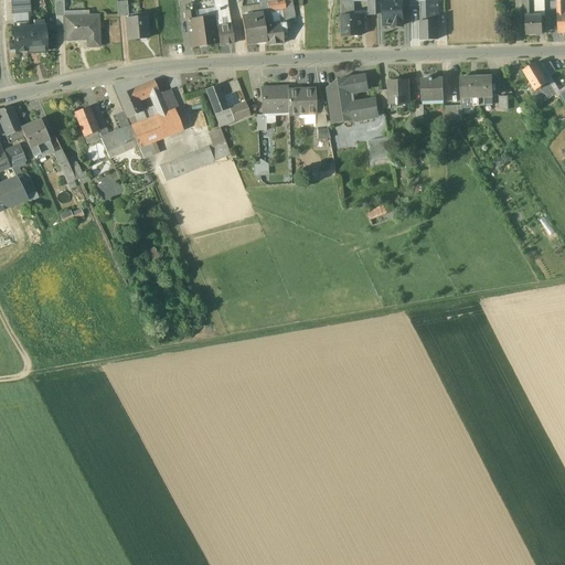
[(29,0),(11,0),(12,13),(30,12),(29,0)]
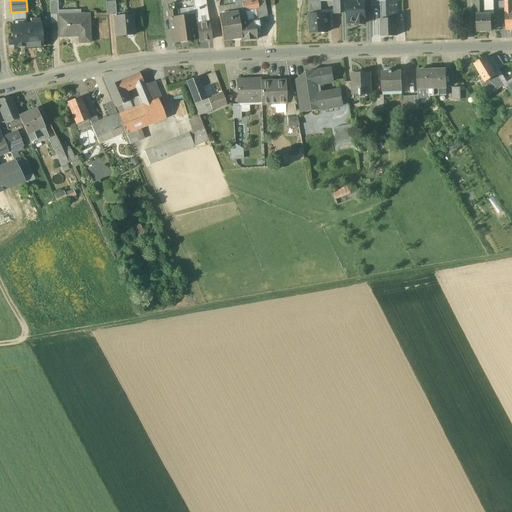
[(208,23),(204,0),(193,0),(194,8),(195,15),(196,25),(208,23)]
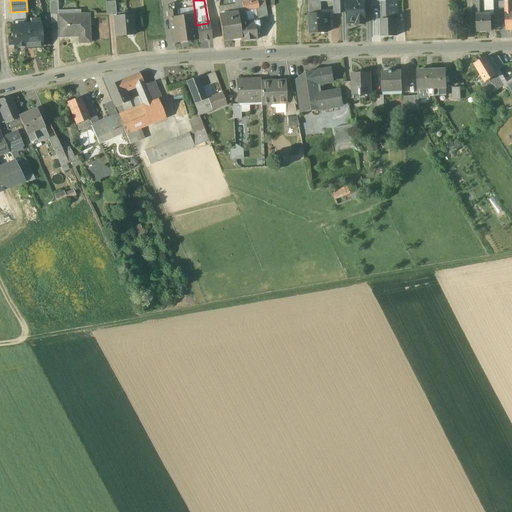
[(241,0),(234,0),(236,5),(237,11),(243,9),(242,3),(241,0)]
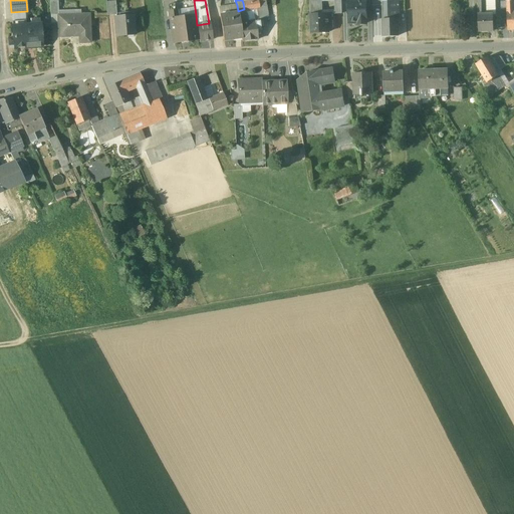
[(264,0),(262,0),(258,1),(259,8),(253,9),(254,16),(255,16),(256,21),(261,20),(261,21),(268,20),(264,0)]
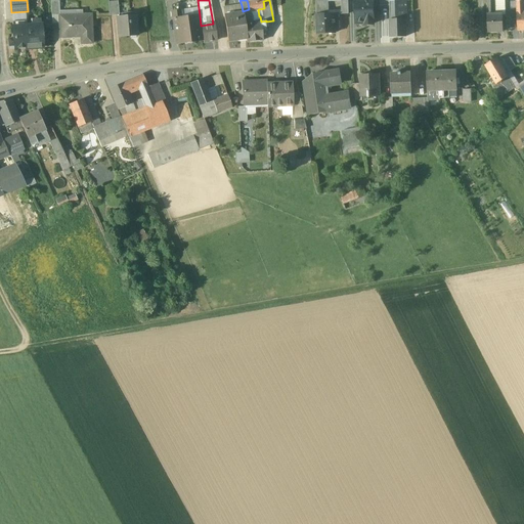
[(354,0),(355,12),(356,12),(356,24),(365,24),(365,25),(373,25),(373,24),(374,24),(373,6),(372,0),(354,0)]
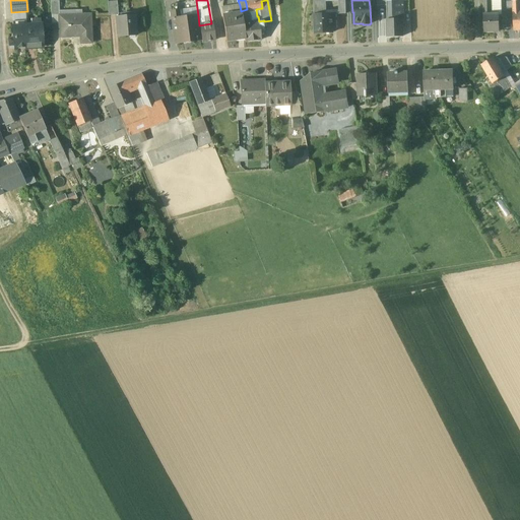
[(402,0),(394,0),(394,20),(402,19),(402,0)]
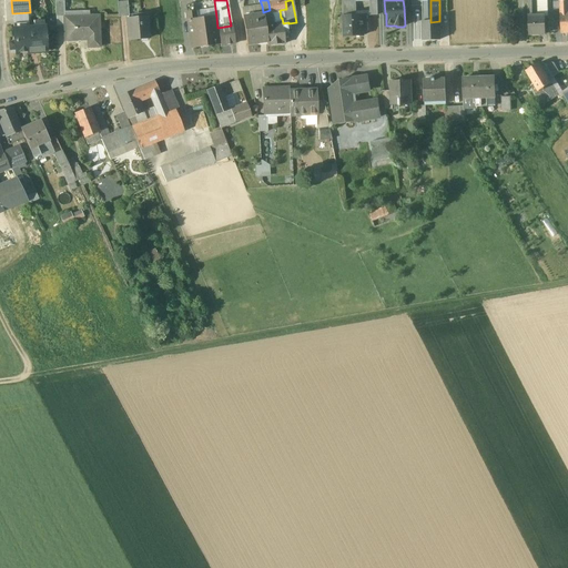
[(535,0),(527,0),(528,17),(545,16),(545,13),(536,13),(535,0)]
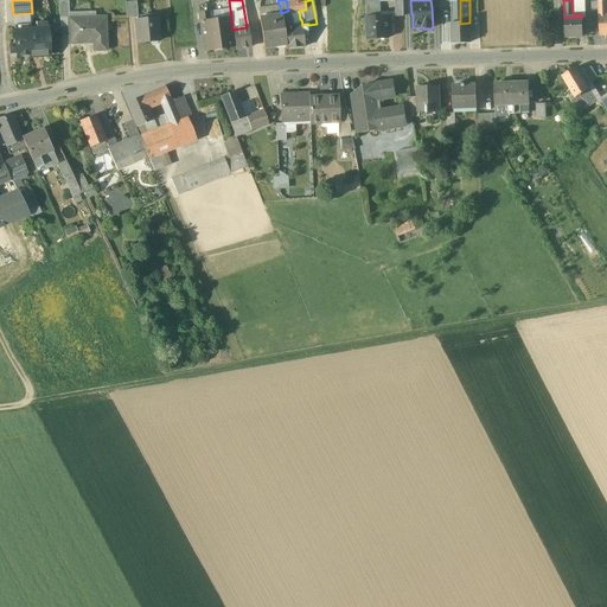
[(585,0),(572,0),(573,14),(582,14),(582,17),(586,17),(585,0)]
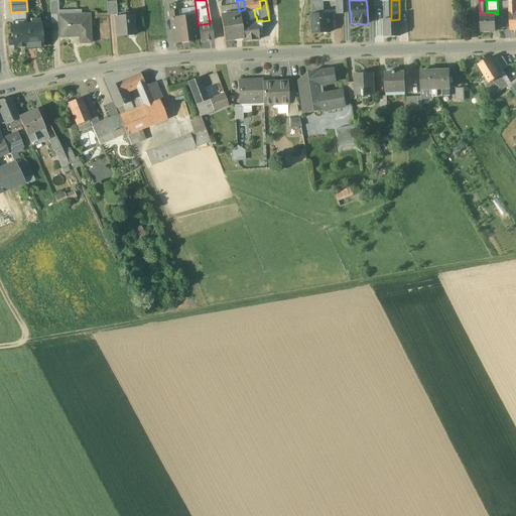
[(58,1),(49,1),(50,15),(58,15),(58,1)]
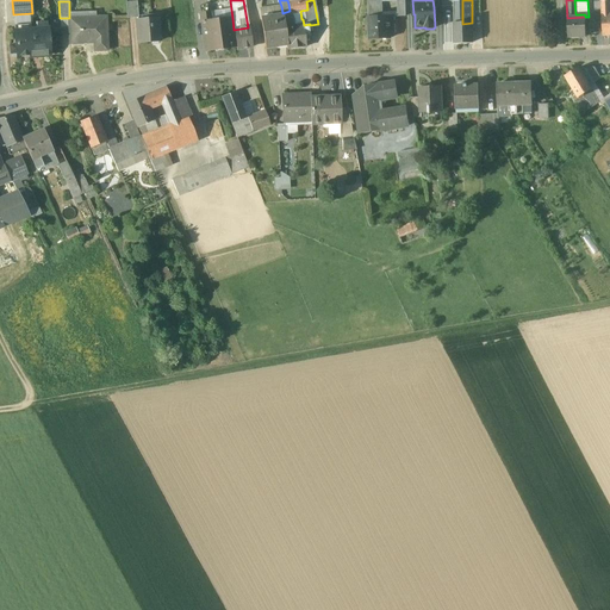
[(288,4),(290,11),(290,12),(300,11),(307,10),(306,1),(288,4)]
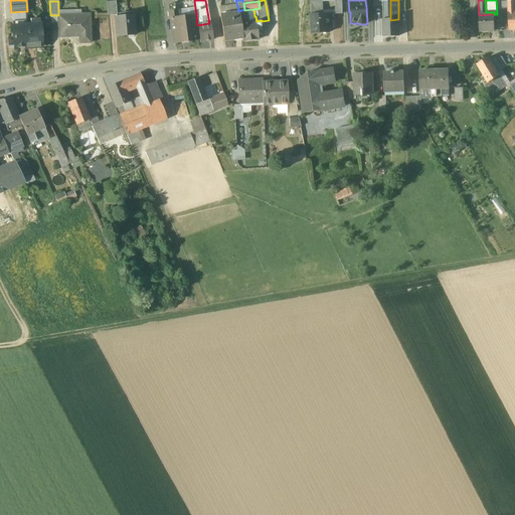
[(323,14),(322,1),(311,2),(311,15),(323,14)]
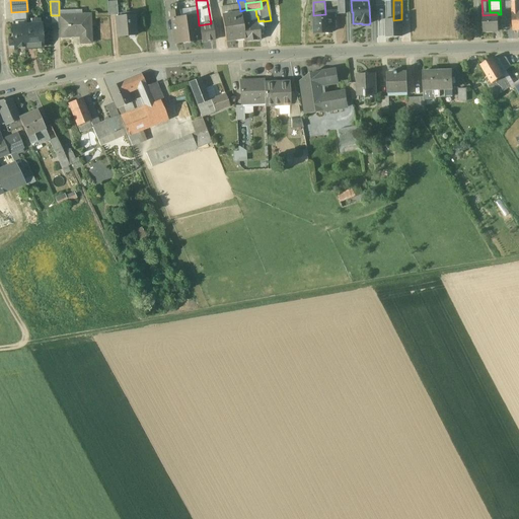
[(116,2),(107,3),(108,15),(117,14),(116,2)]
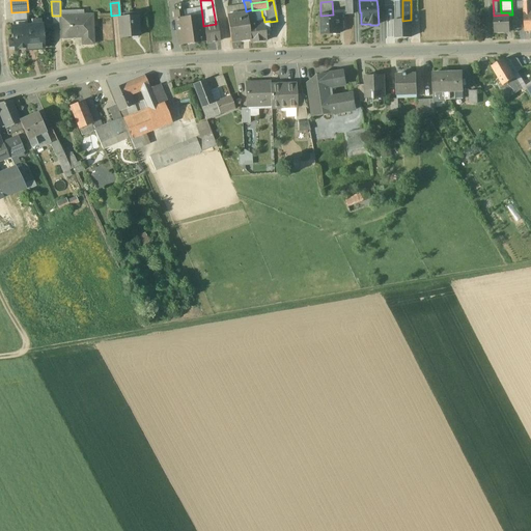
[(245,5),(226,8),(227,16),(246,14),(246,11),(245,5)]
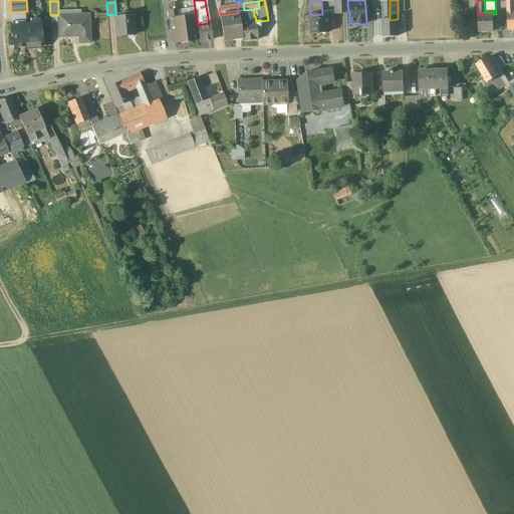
[(197,25),(196,15),(195,8),(169,12),(174,43),(200,40),(197,25)]
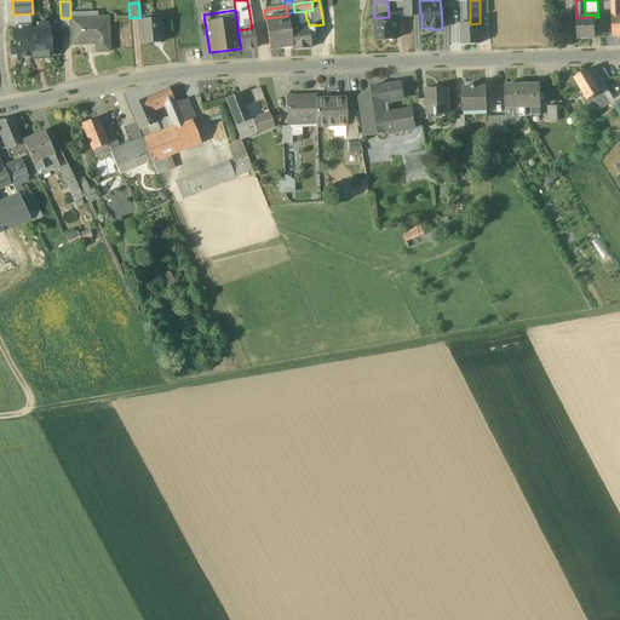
[(294,11),(287,13),(287,16),(290,28),(297,27),(294,12),(294,11)]
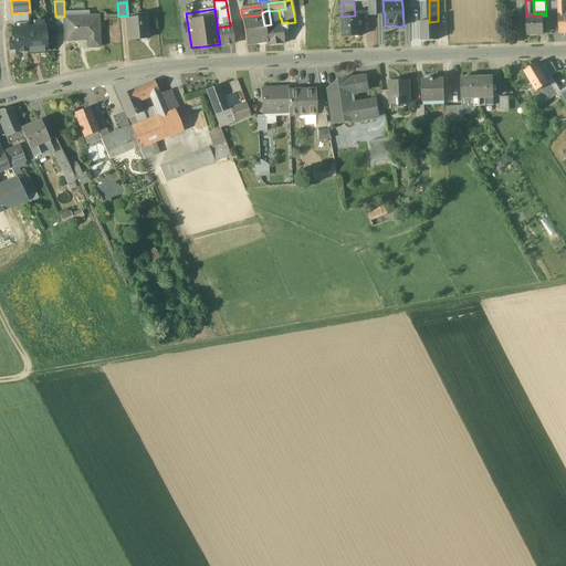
[(279,10),(269,11),(271,24),(280,23),(282,23),(281,18),(280,18),(279,10)]
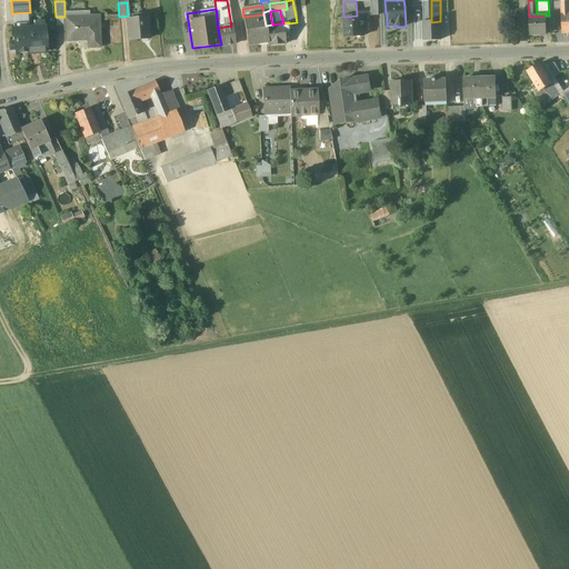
[(263,15),(243,17),(247,45),(268,41),(266,26),(263,15)]
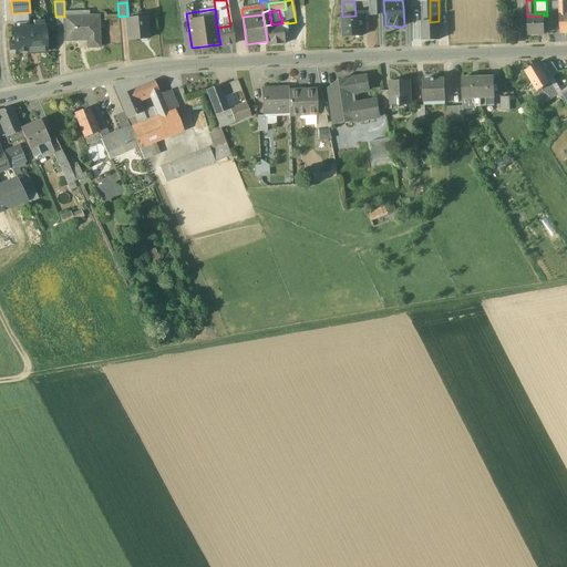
[(342,17),(343,37),(362,35),(362,27),(367,27),(366,16),(356,16),(342,17)]
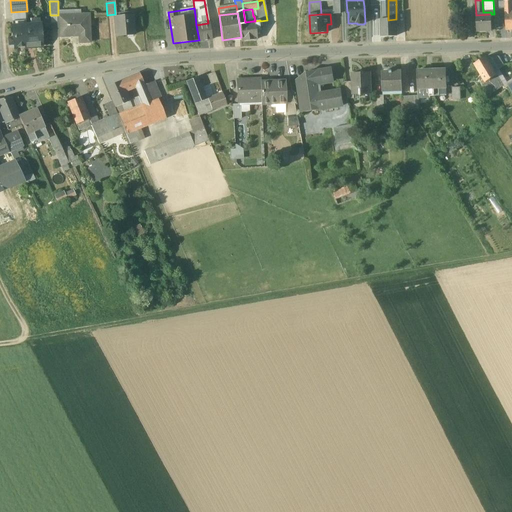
[(491,14),(476,15),(477,31),(492,31),(491,14)]
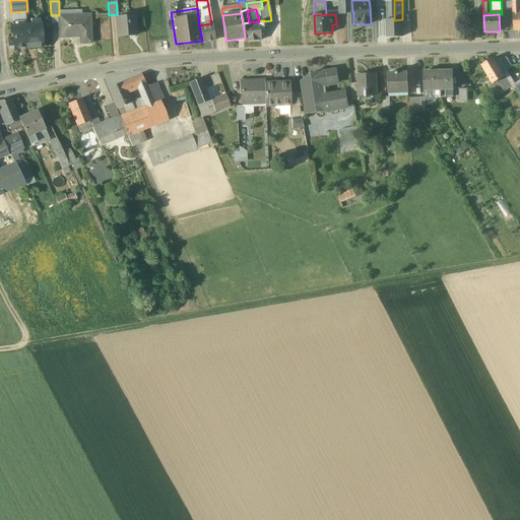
[(134,15),(117,17),(118,37),(136,36),(134,15)]
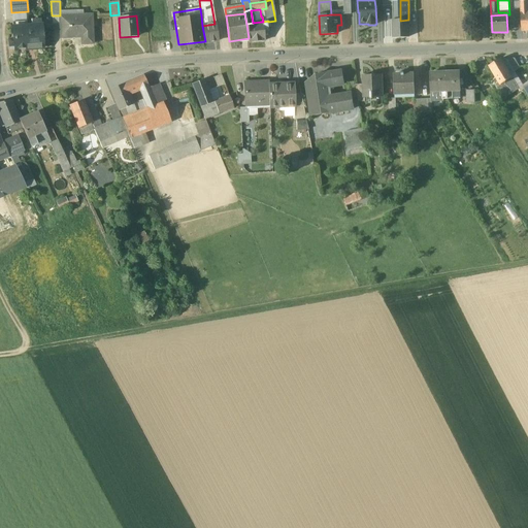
[(92,17),(60,18),(60,38),(73,37),(73,35),(78,35),(78,37),(81,37),(81,44),(92,43),(92,17)]
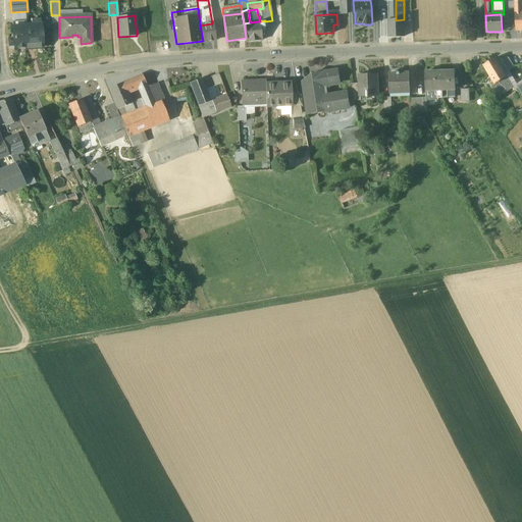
[(40,18),(31,19),(31,25),(24,25),(25,47),(27,49),(42,48),(42,36),(44,33),(41,30),(40,18)]
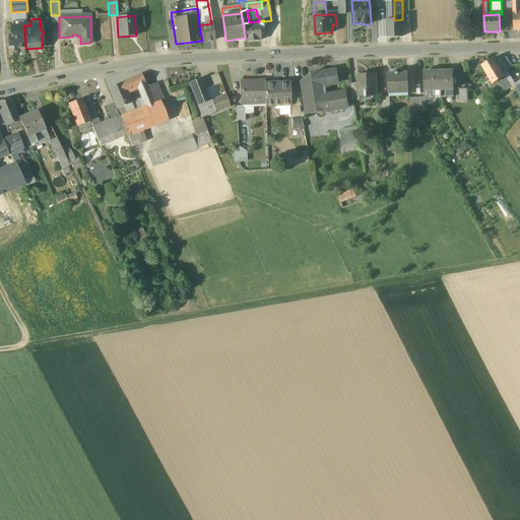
[(394,20),(387,20),(387,37),(403,37),(402,19),(394,20)]
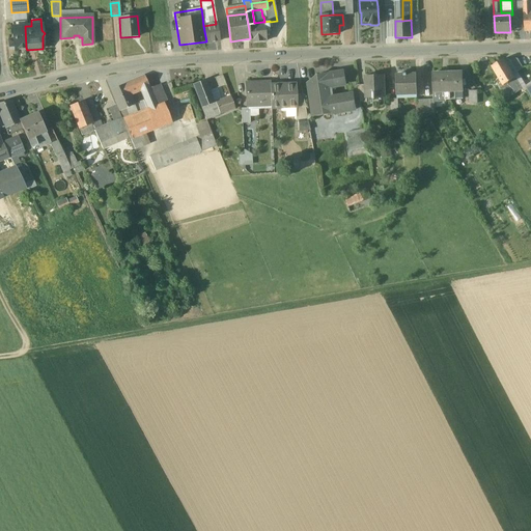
[(264,22),(262,22),(264,34),(269,33),(268,28),(271,28),(270,22),(270,21),(264,22)]
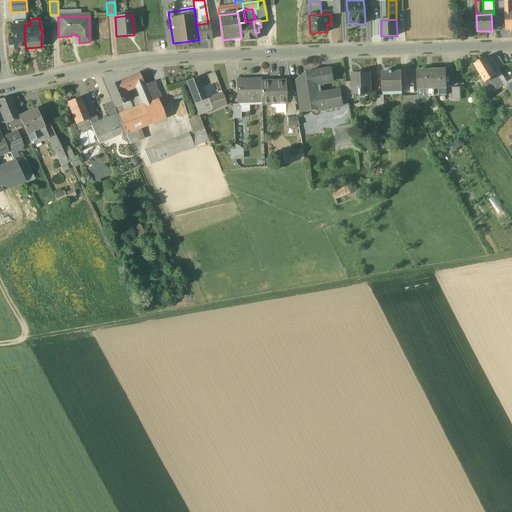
[(23,21),(12,22),(13,38),(8,38),(8,45),(14,45),(14,47),(25,46),(24,25),(23,21)]
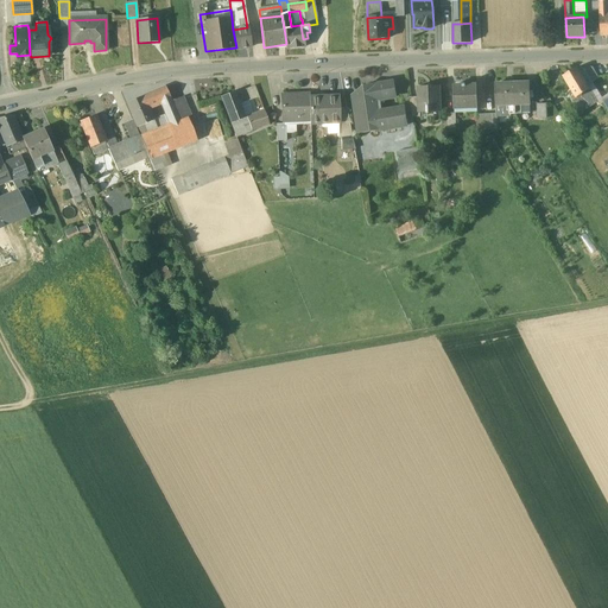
[(291,26),(284,27),(286,44),(286,49),(303,46),(303,39),(301,25),(291,26)]
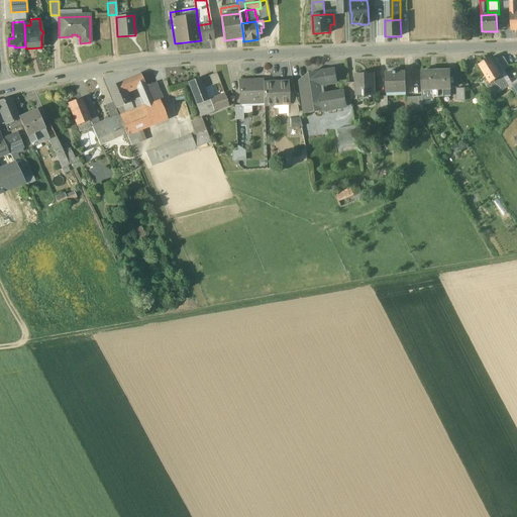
[(210,23),(198,25),(201,40),(201,42),(213,40),(211,23),(210,23)]
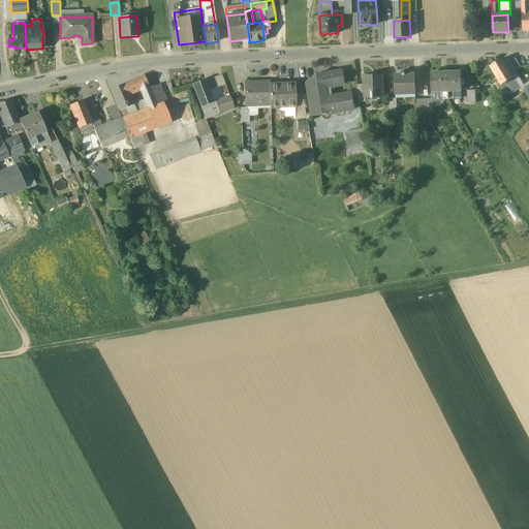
[(516,58),(507,59),(514,71),(521,67),(516,58)]
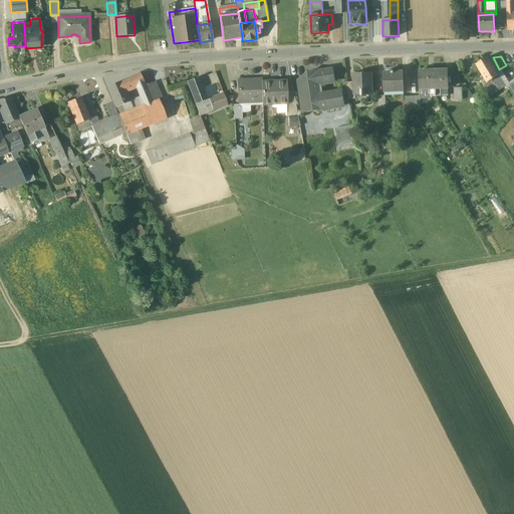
[(487,57),(476,64),(487,82),(490,80),(498,75),(487,57)]
